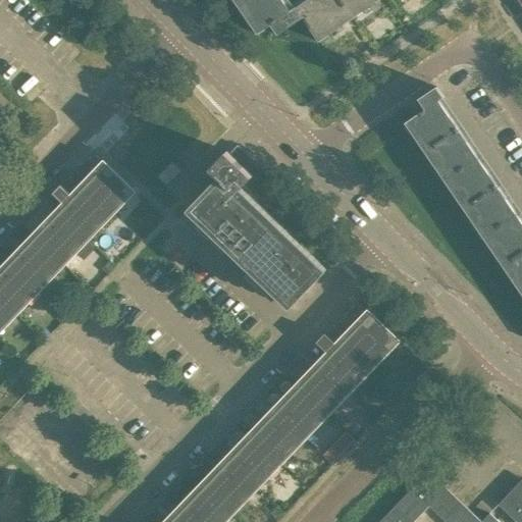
[(232,0),(257,35),(270,25),(277,36),(302,18),(318,42),(378,0),(305,0),(295,8),(290,11),(281,0),(232,0)]
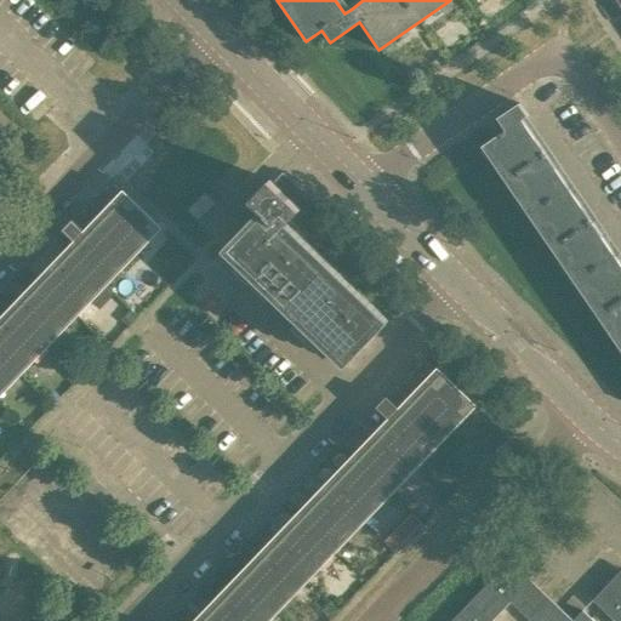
[(620,266),(522,120),(528,117),(519,103),(496,118),(505,130),(503,130),(499,135),(480,147),(620,351),(620,266)]
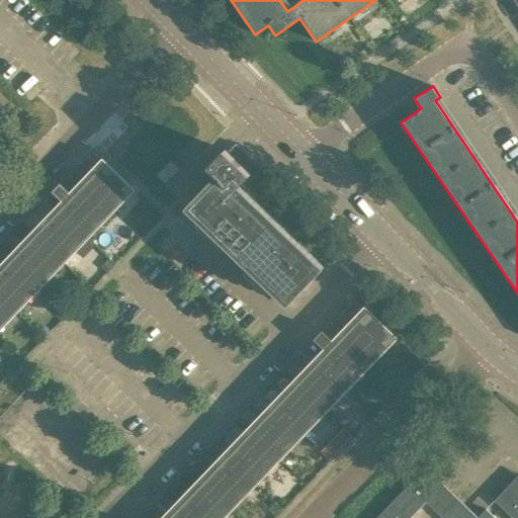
[(321,271),(324,268),(240,186),(251,175),(242,167),(248,161),(243,156),(239,152),(233,158),(225,150),(208,167),(218,175),(187,206),(288,305),(321,271)]
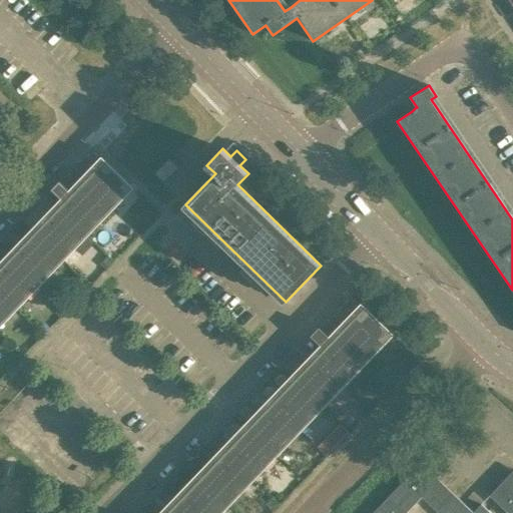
[(0,327),(134,188),(101,156),(74,185),(68,190),(66,187),(59,181),(51,189),(61,199),(0,262),(0,327)]
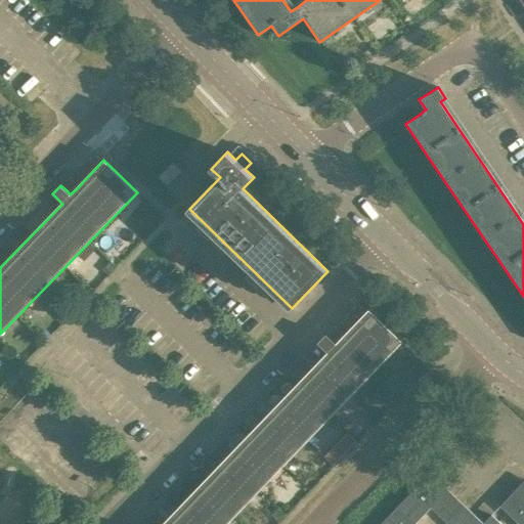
[(167,187),(182,171),(173,161),(157,177),(167,187)]
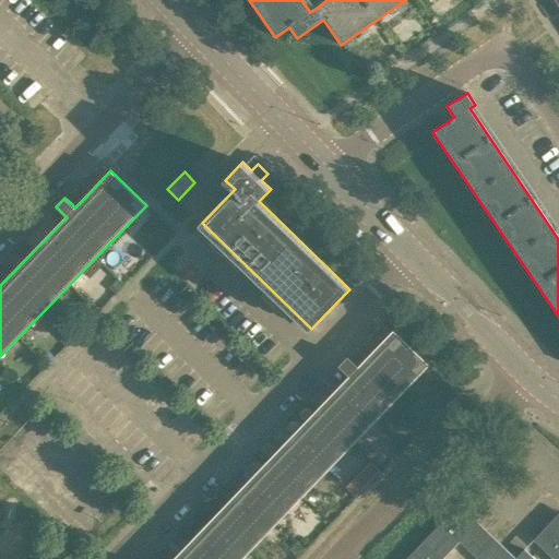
[(74,197),(70,192),(64,198),(74,207),(81,202),(80,201),(78,199),(74,197)]
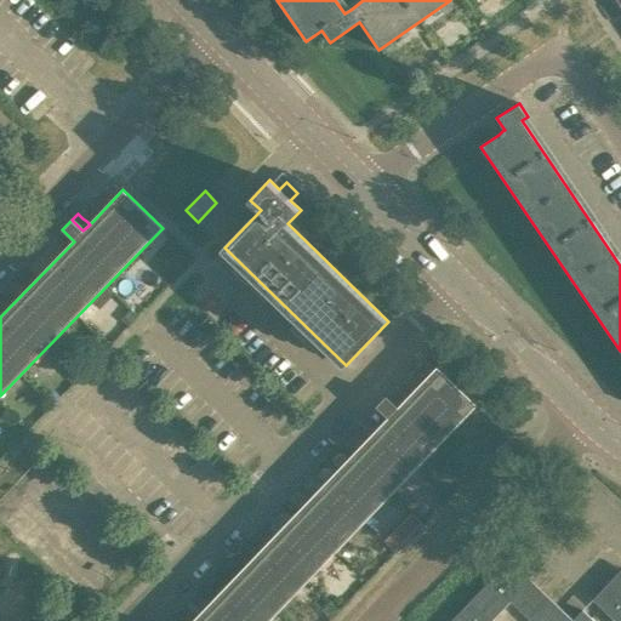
[(269,620),(477,405),(442,371),(437,368),(404,402),(398,408),(393,404),(386,397),(376,408),(387,419),(192,620),(269,620)]
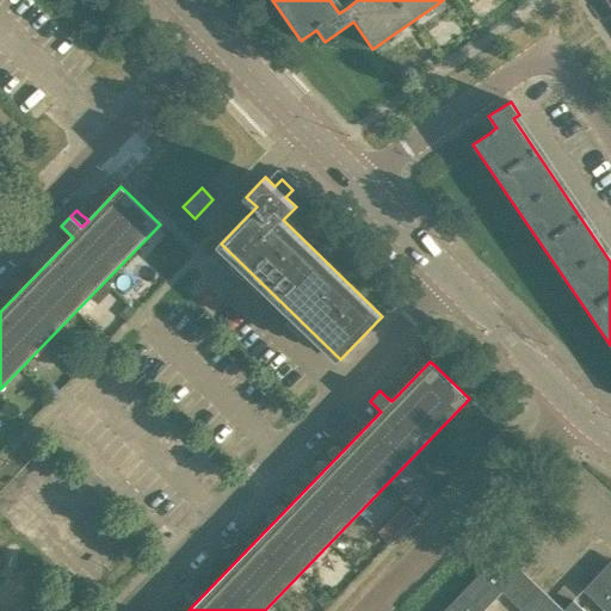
[(389,388),(386,384),(380,390),(392,401),(397,395),(395,394),(393,390),(389,388)]
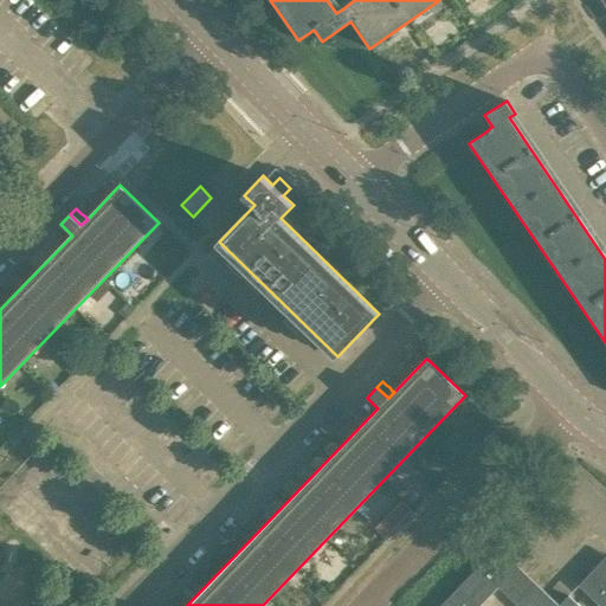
[(516,568),(501,553),(497,548),(442,605),(479,605),(497,588),(516,568)]
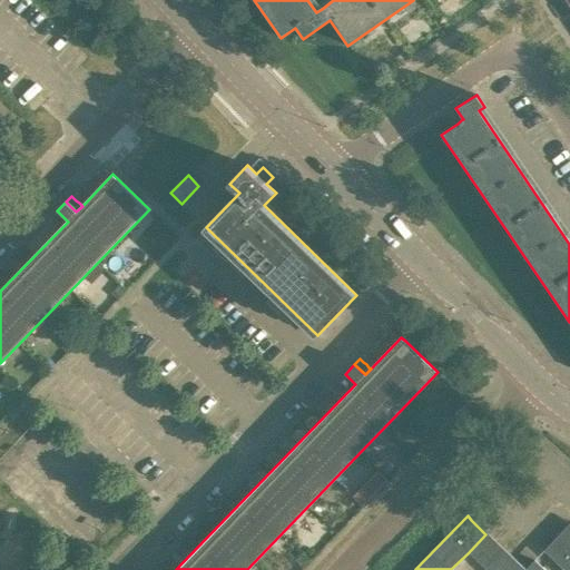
[(569,569),(569,524),(544,551),(562,569),(563,569),(569,569)]
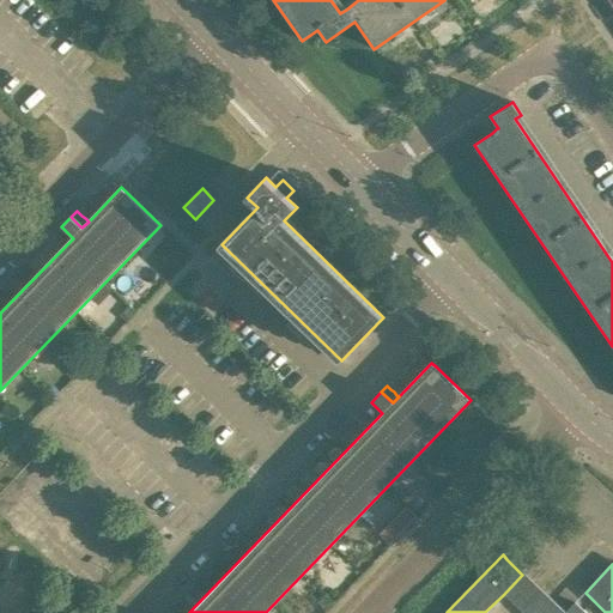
[(325,611),(333,601),(325,594),(316,602),(325,611)]
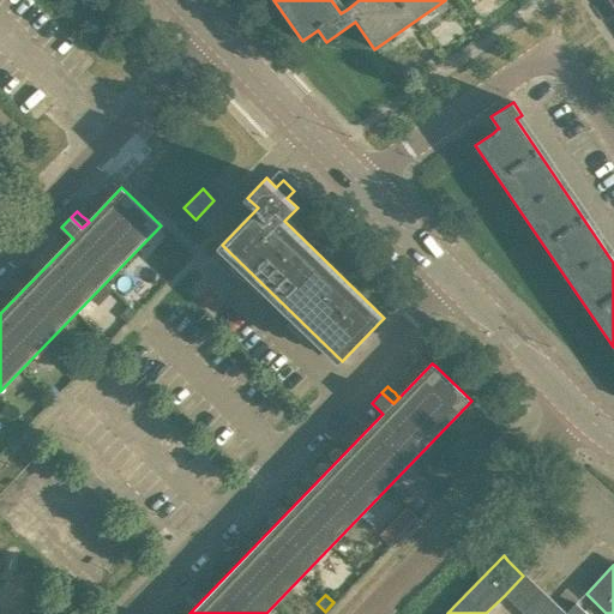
[(584,613),(576,606),(566,613),(564,613),(543,595),(524,613),(584,613)]
